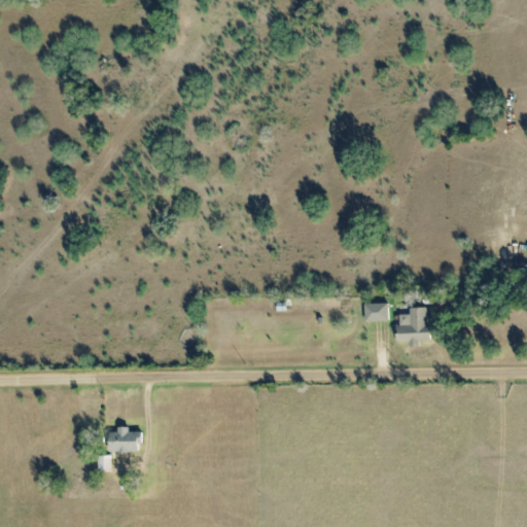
[(276,303),(276,311),(286,311),(286,303),(276,303)]
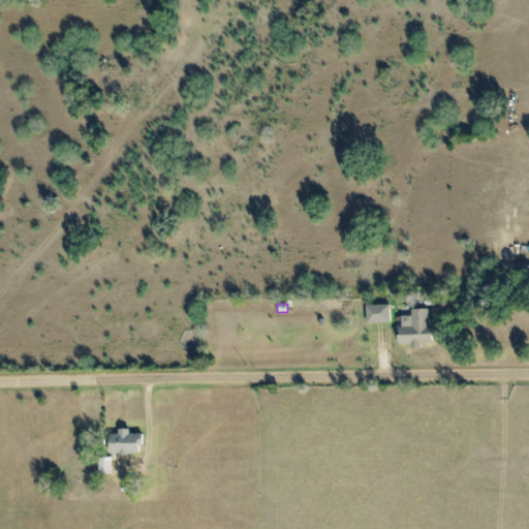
[(395,322),(395,305),(369,306),(370,323),(395,322)]
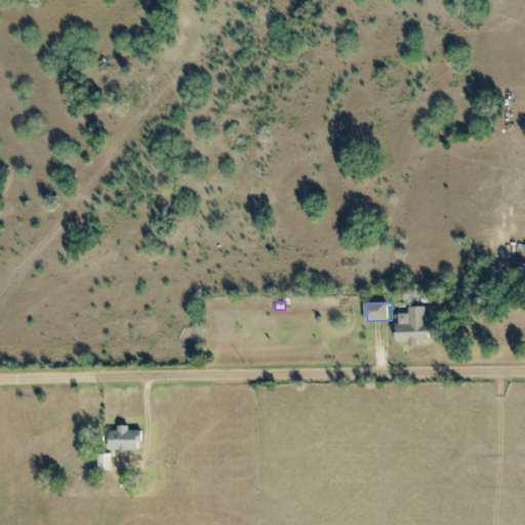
[(396,341),(409,340),(409,348),(429,347),(428,324),(427,306),(407,308),(409,324),(395,325),(396,341)]
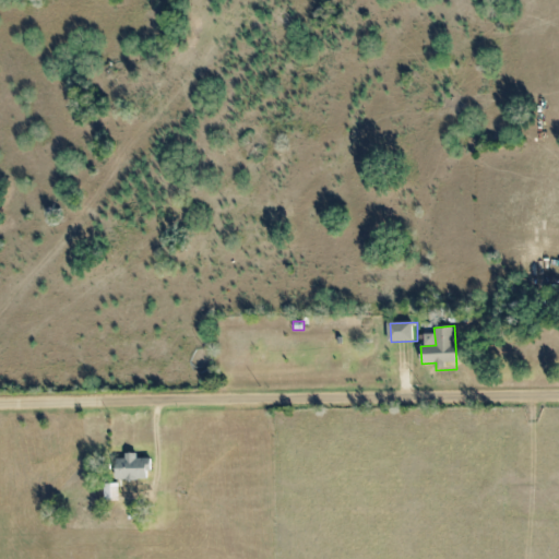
[(415,366),(416,380),(401,381),(400,367),(415,366)]
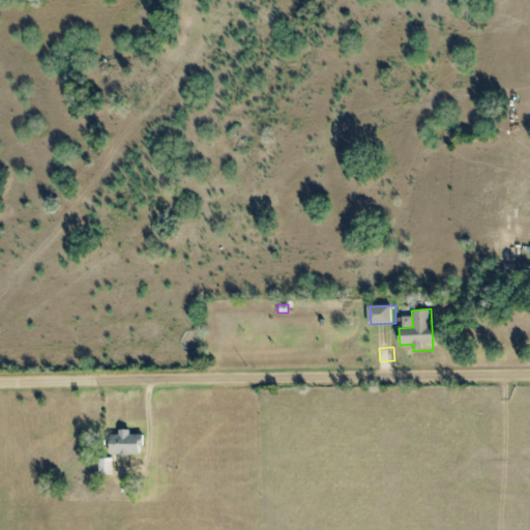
[(139,453),(139,446),(141,445),(141,434),(128,434),(128,430),(119,430),(119,434),(110,434),(110,453),(139,453)]
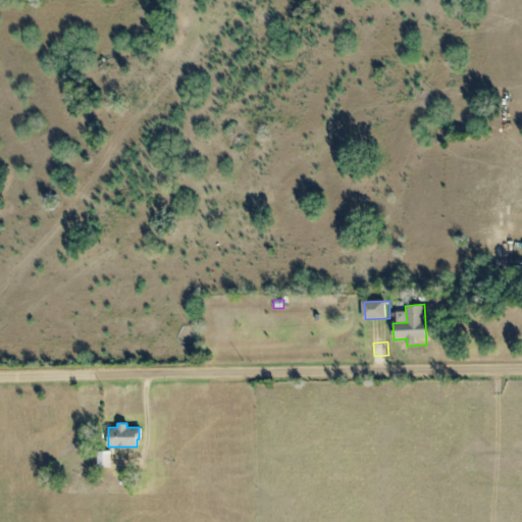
[(109,467),(96,467),(96,452),(109,452),(109,467)]
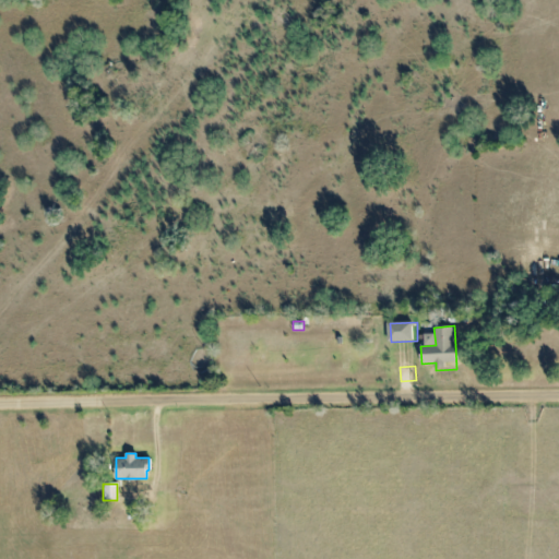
All buildings are outlined.
